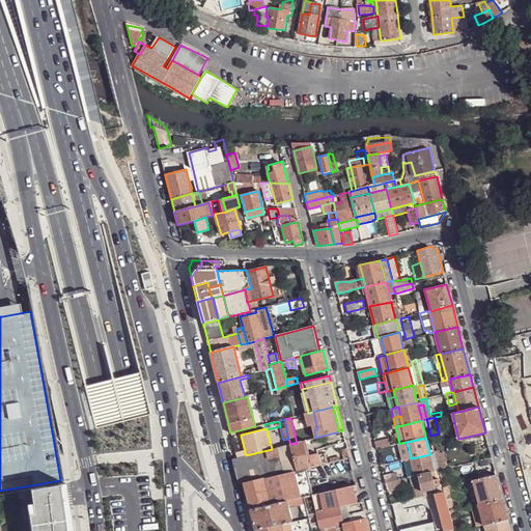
[(297,471),(302,470),(322,465),(318,453),(306,455),(303,441),(297,443),(290,444),(297,471)]
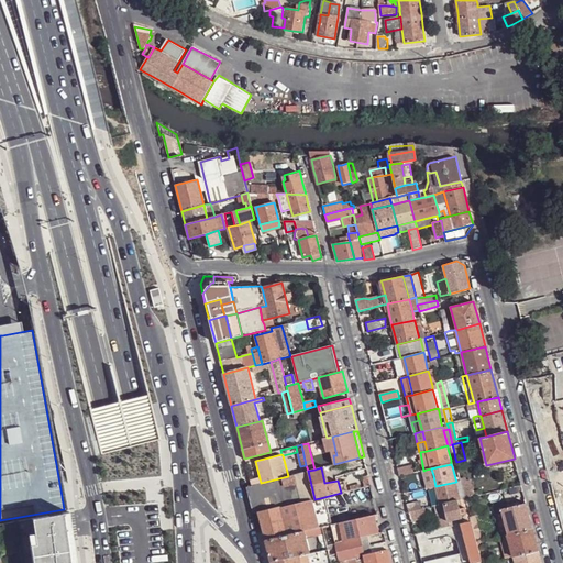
[(312,500),(315,499),(308,471),(305,472),(288,476),(261,483),(252,486),(258,512),(279,507),(312,500)]
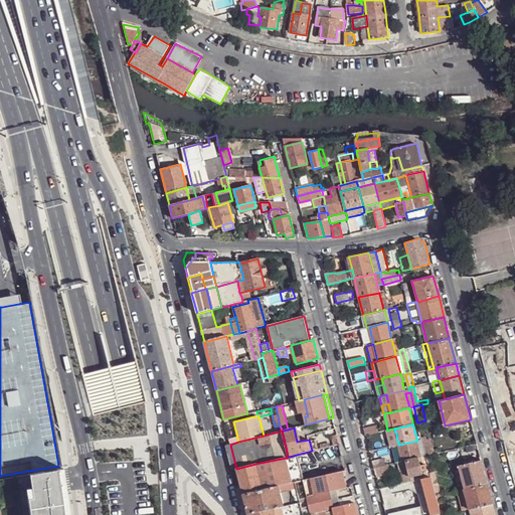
[(331,436),(334,446),(340,444),(337,434),(331,436)]
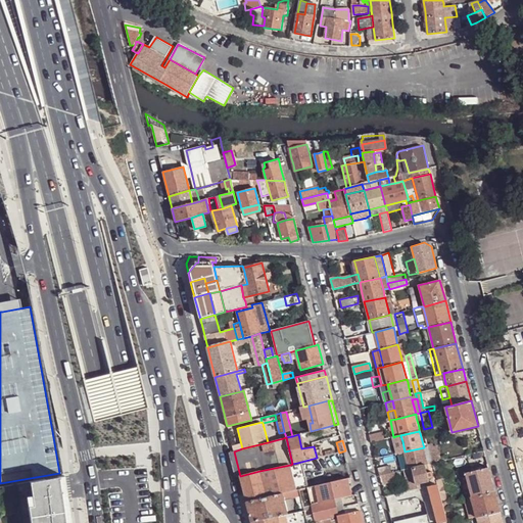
[(398,453),(405,452),(402,441),(396,443),(398,452),(398,453)]
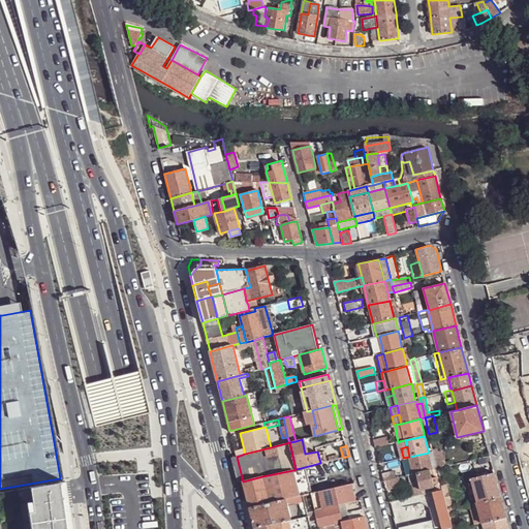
[(437,468),(446,466),(445,462),(443,449),(439,450),(438,447),(433,449),(433,452),(434,455),(437,468)]
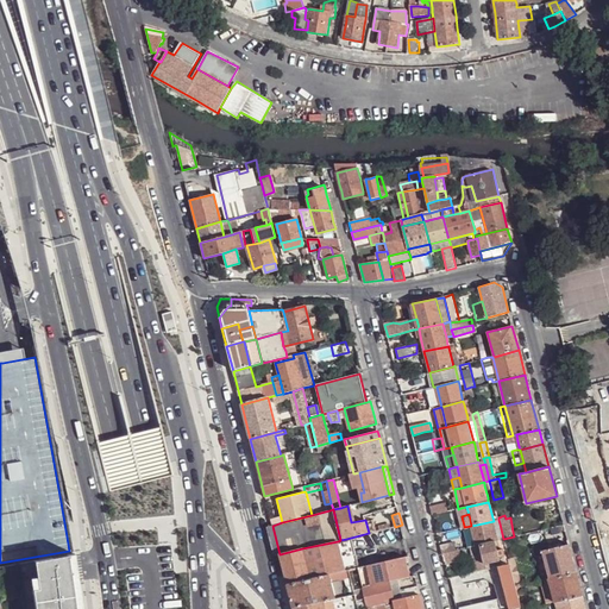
[(477,545),(498,540),(494,525),(494,521),(471,526),(477,545)]
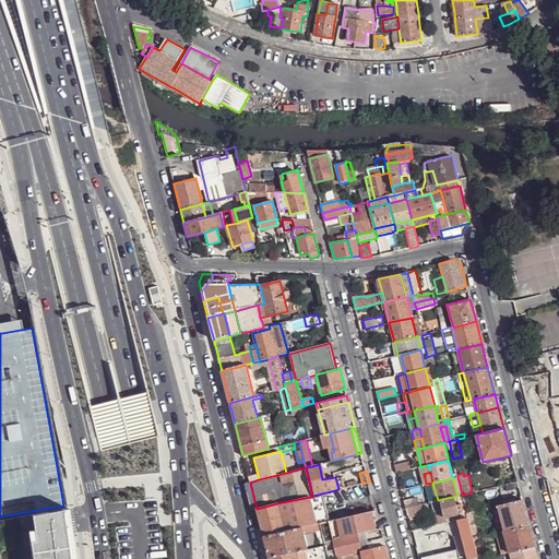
[(459,480),(453,482),(458,496),(462,495),(459,480)]
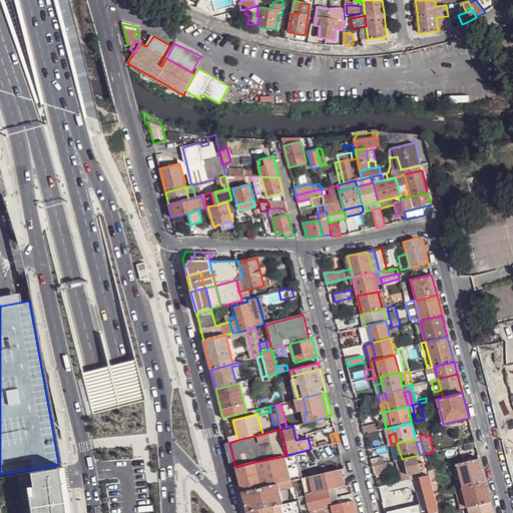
[(396,461),(402,459),(397,443),(391,444),(392,446),(390,447),(394,461),(396,461)]
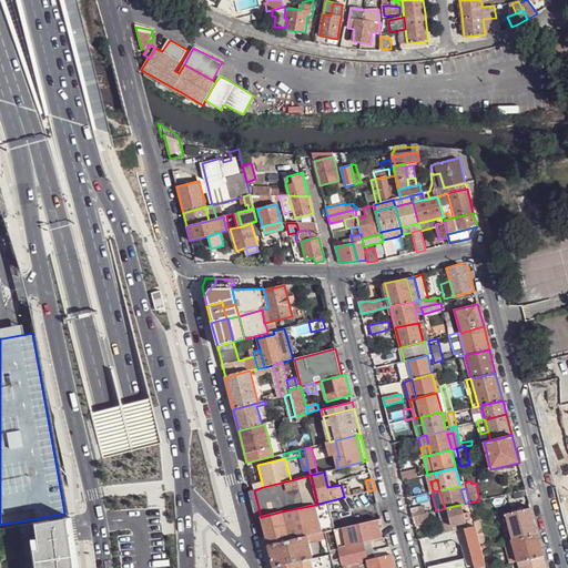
[(325,533),(331,530),(323,503),(317,504),(315,505),(322,533),(325,533)]
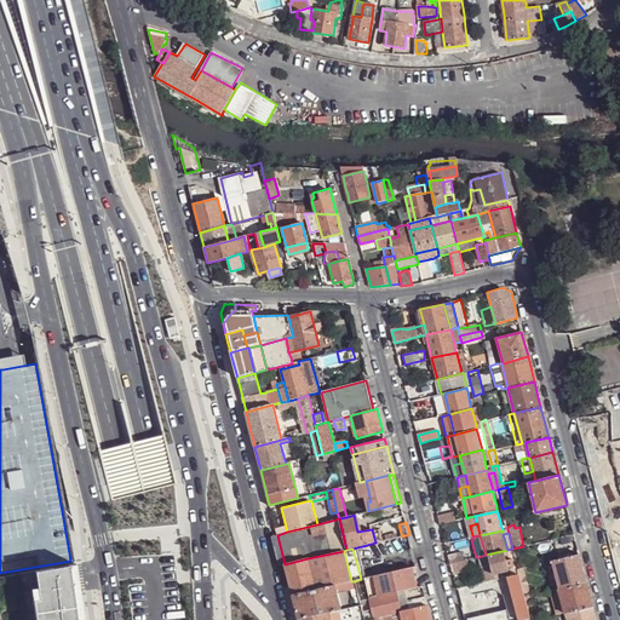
[(486,555),(478,557),(484,583),(492,580),(520,574),(518,569),(512,549),(507,550),(486,555)]
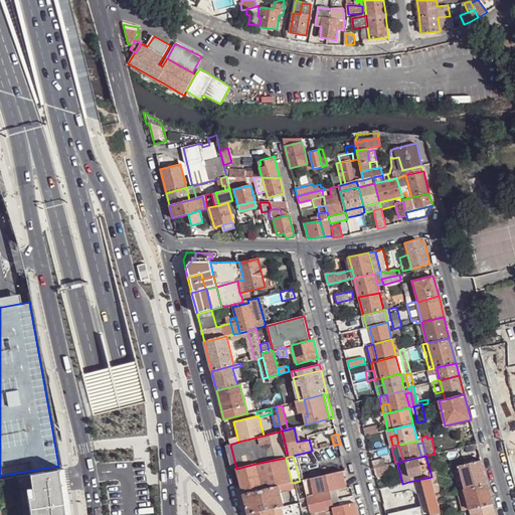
[(283,485),(292,483),(286,458),(255,464),(236,469),(242,494),(279,486),(283,485)]
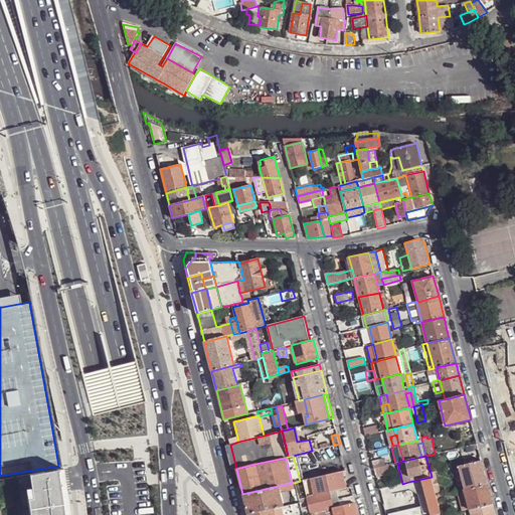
[(374,468),(385,465),(384,458),(372,461),(374,468)]
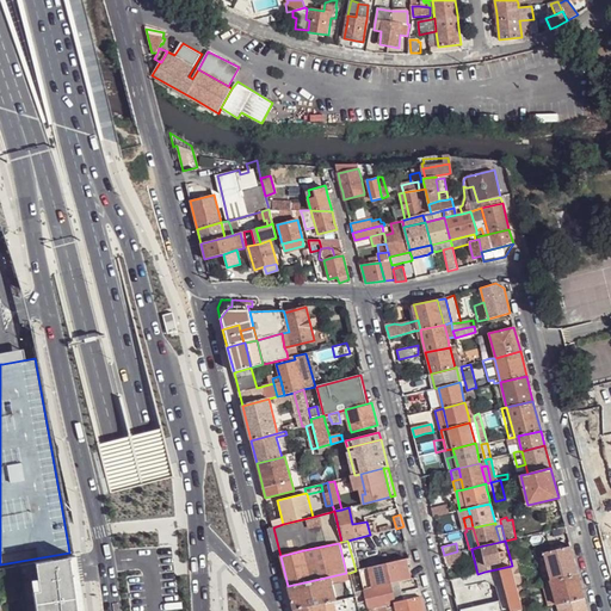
[(551,580),(579,574),(571,547),(544,553),(551,580)]
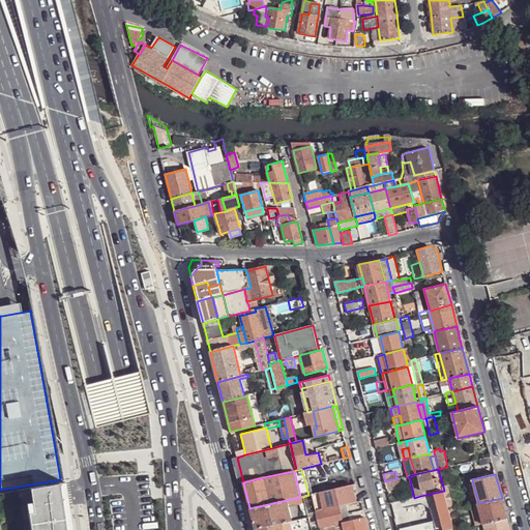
[(396,479),(385,481),(387,491),(402,488),(400,478),(396,479)]
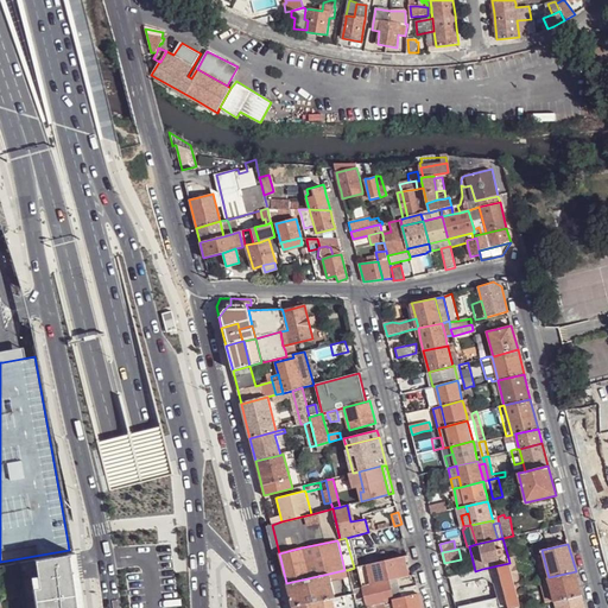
[(76,607),(69,551),(20,561),(27,607),(76,607)]
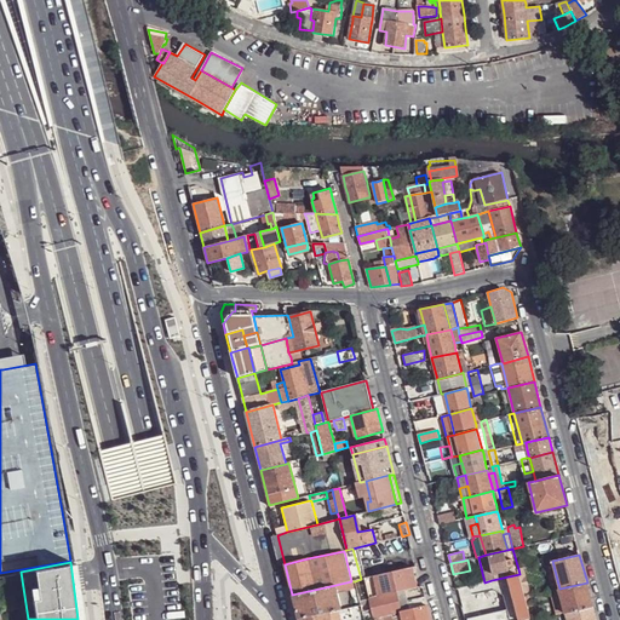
[(408,590),(418,587),(413,568),(391,572),(396,592),(403,590),(408,590)]
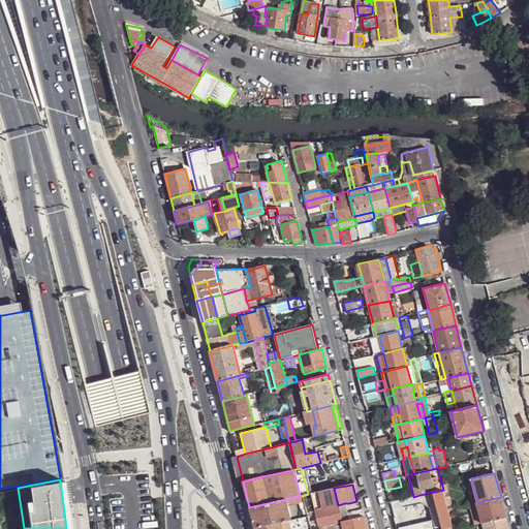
[(448,509),(453,508),(446,485),(442,486),(443,490),(448,509)]
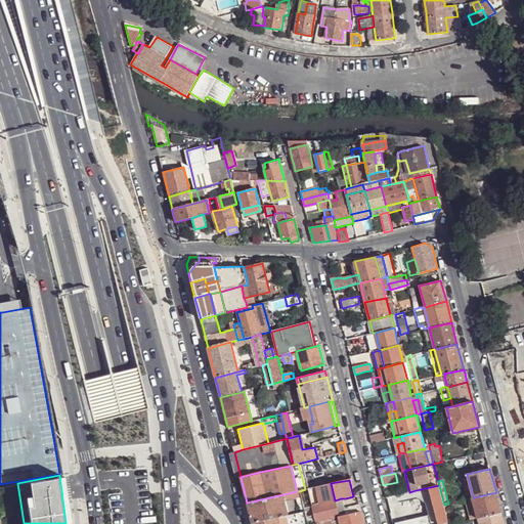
[(313,506),(335,500),(331,483),(309,489),(310,493),(312,501),(313,506)]
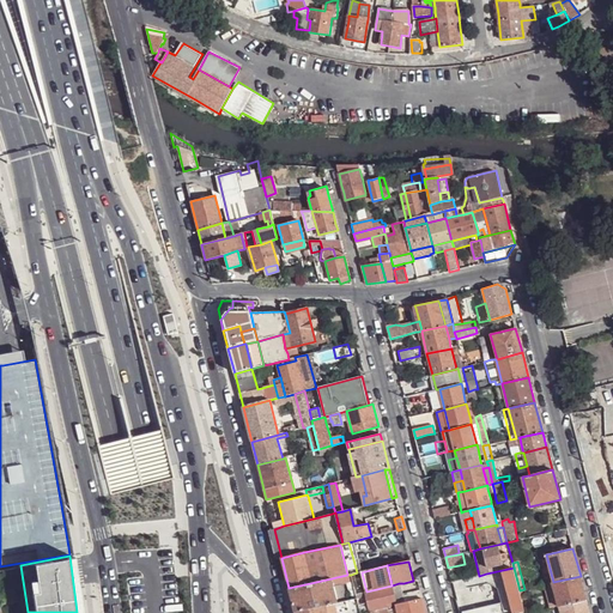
[(515,612),(526,611),(520,590),(514,568),(486,574),(489,583),(502,589),(509,587),(515,612)]
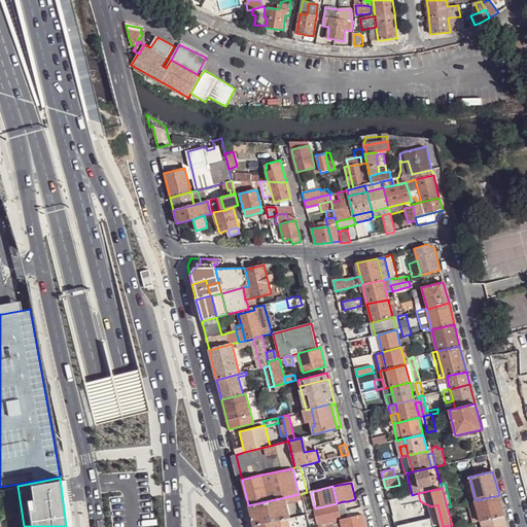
[(290,502),(297,500),(302,515),(307,514),(306,511),(305,505),(303,498),(302,494),(299,494),(289,496),(290,502)]
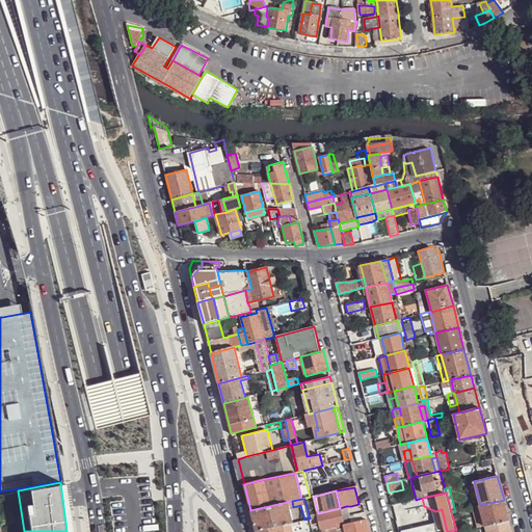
[(485,526),(509,520),(504,500),(480,505),(483,516),(485,526)]
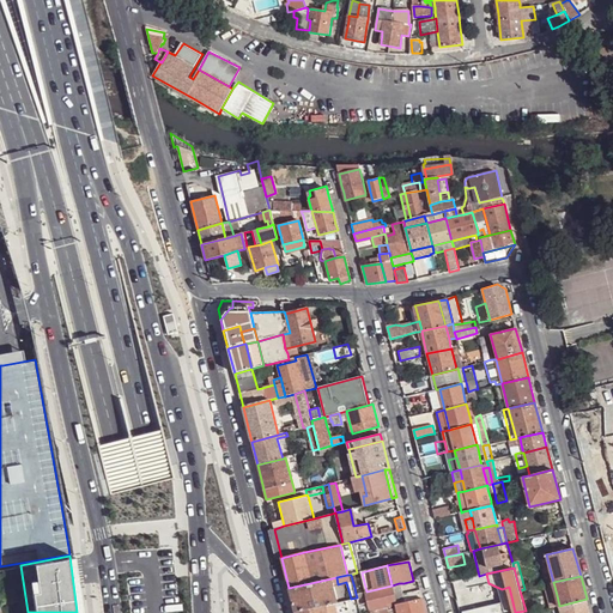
[(295,612),(338,602),(332,578),(289,588),(295,612)]
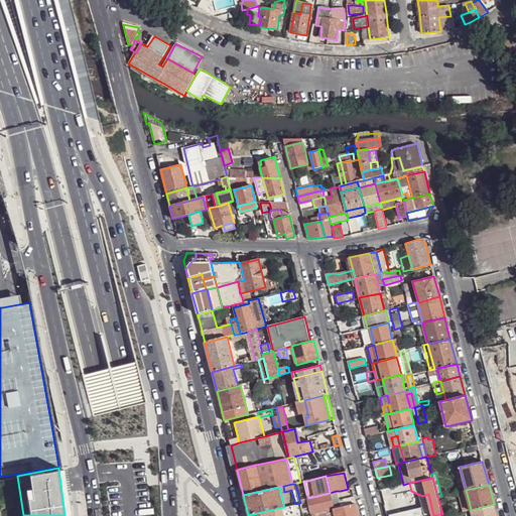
[(334,509),(341,507),(339,501),(338,494),(337,494),(336,491),(330,493),(334,509)]
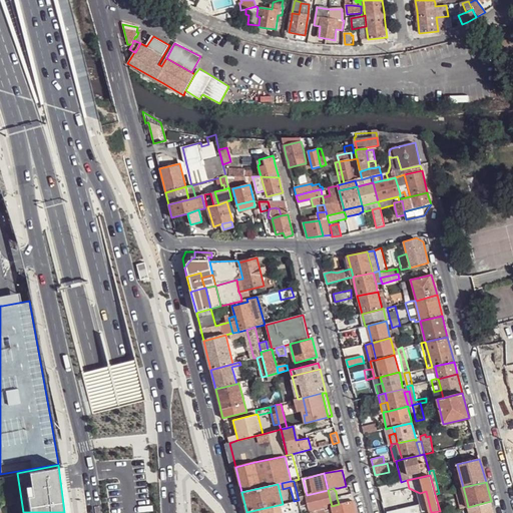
[(332,506),(328,490),(307,495),(307,498),(309,507),(310,511),(332,506)]
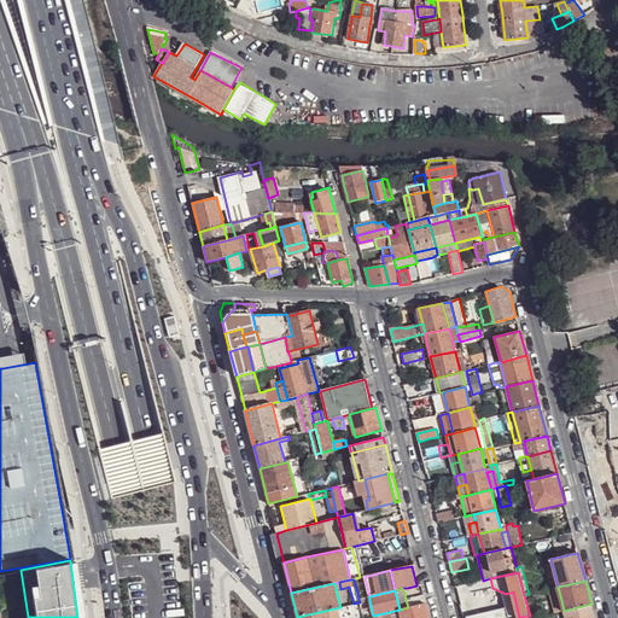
[(519,617),(513,592),(506,594),(508,607),(511,617),(519,617)]
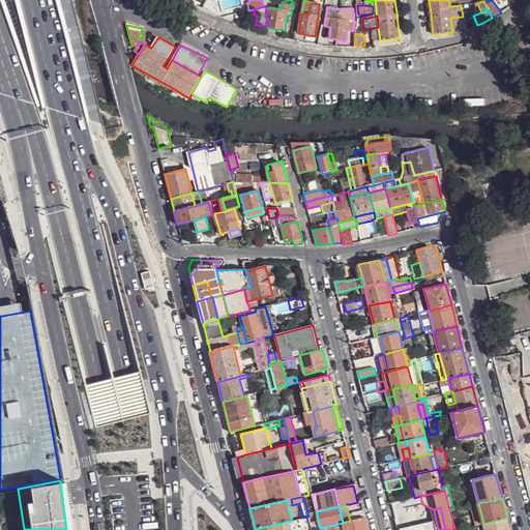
[(454,529),(457,529),(462,529),(457,508),(453,509),(449,510),(454,528),(454,529)]
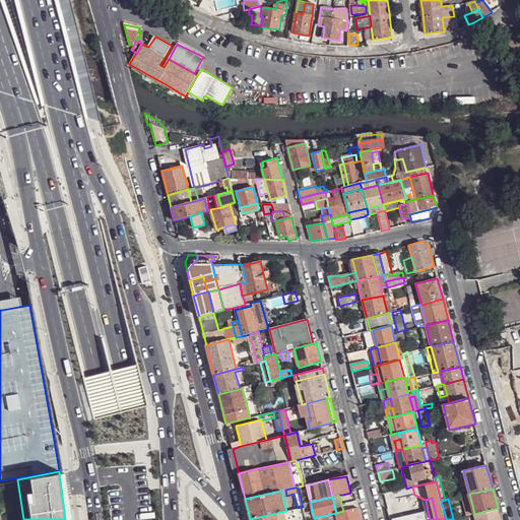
[(343,511),(359,508),(356,502),(341,505),(343,511)]
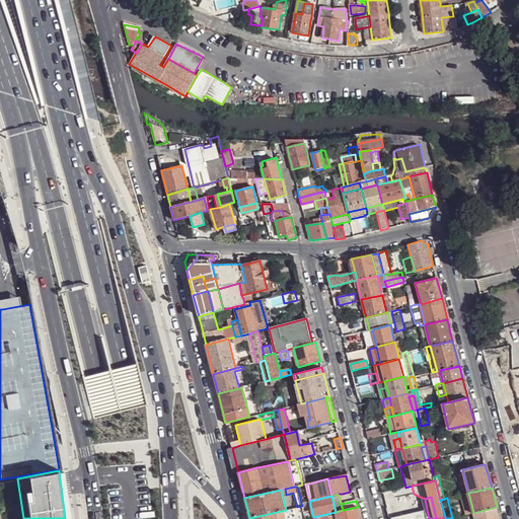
[(249,518),(305,518),(304,512),(302,506),(297,507),(286,510),(249,518)]
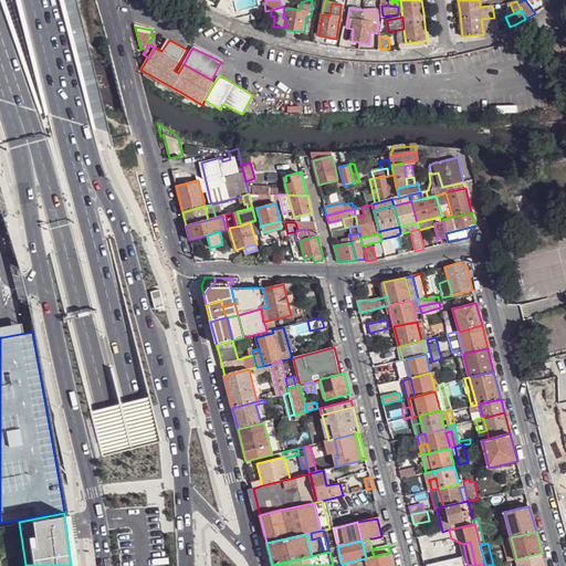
[(367,565),(392,565),(390,553),(374,556),(366,558),(367,562),(367,565)]
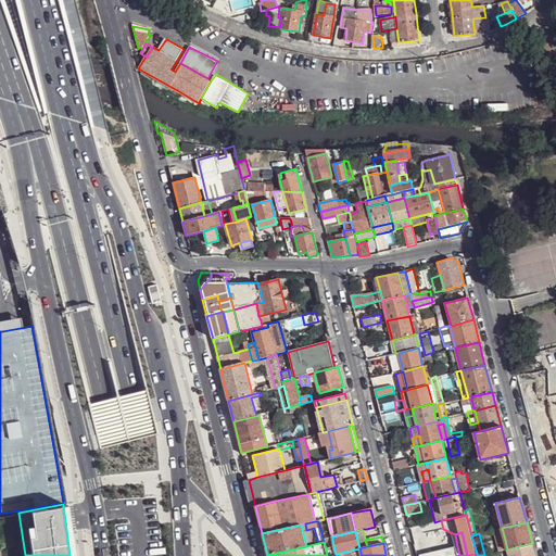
[(508,555),(534,555),(532,543),(507,550),(508,555)]
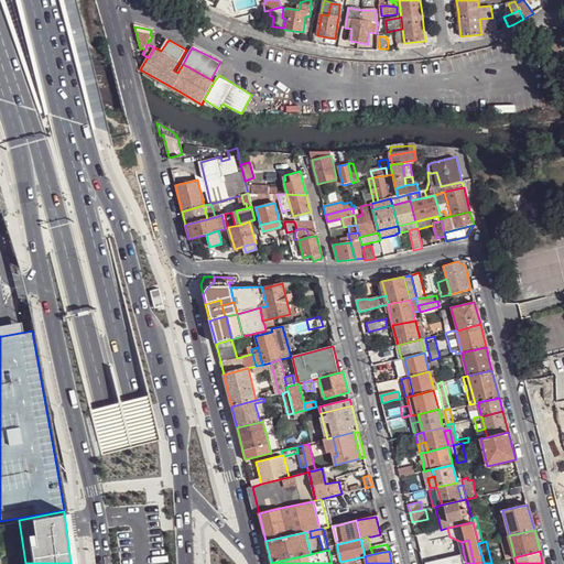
[(466,563),(464,554),(423,563),(422,563),(466,563)]
